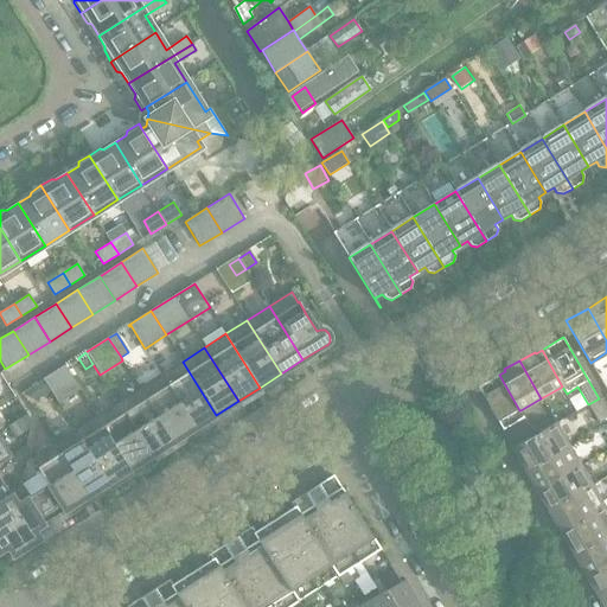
[(216,415),(183,362),(160,375),(195,428),(216,415)]
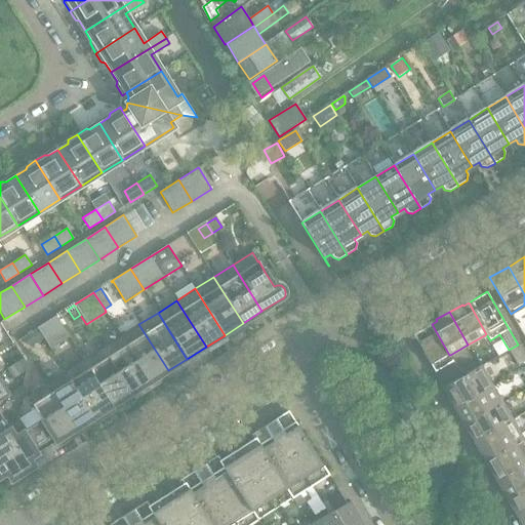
[(69,335),(56,316),(38,327),(50,348),(69,335)]
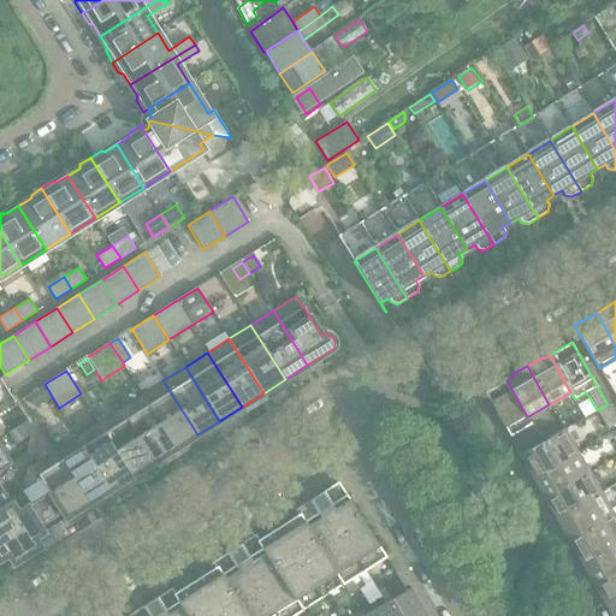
[(197,434),(163,380),(141,395),(176,449),(197,434)]
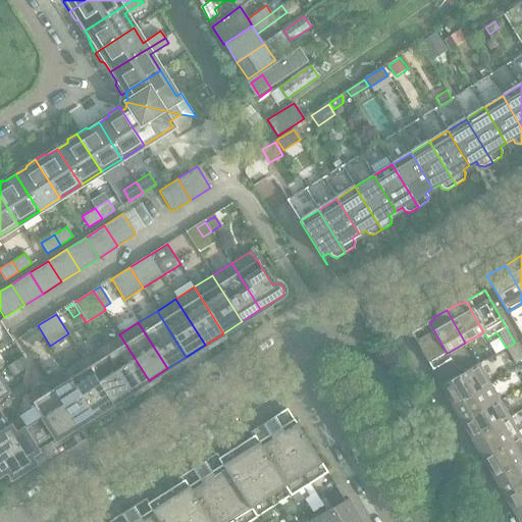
[(447,353),(429,322),(412,331),(411,332),(432,370),(437,367),(446,381),(460,374),(448,353),(447,353)]
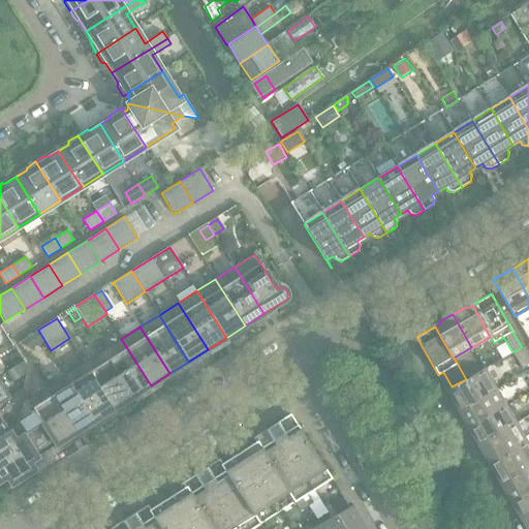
[(45,343),(37,331),(25,338),(33,350),(45,343)]
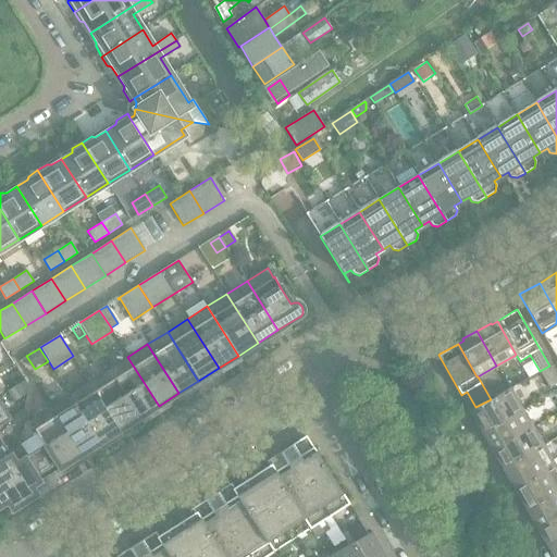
[(159,406),(127,357),(108,369),(139,418),(159,406)]
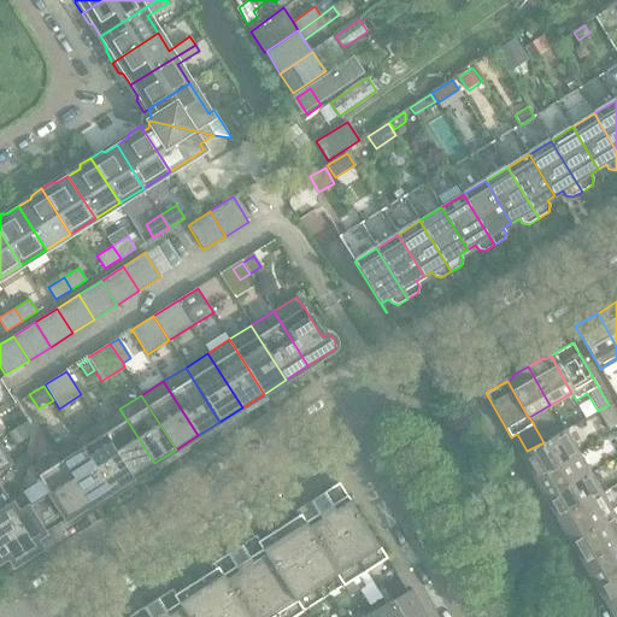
[(616,424),(616,419),(609,405),(598,411),(609,430),(616,424)]
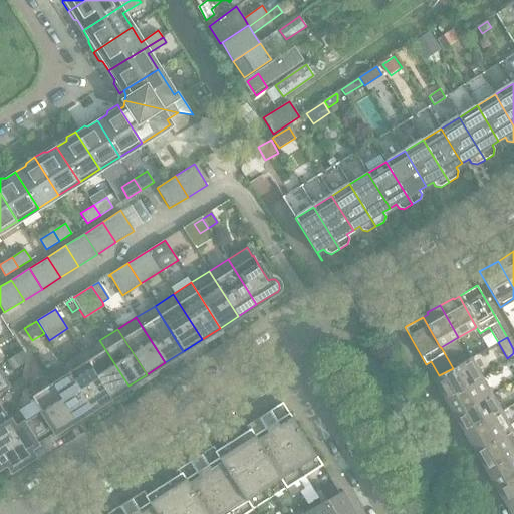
[(129,386),(99,340),(81,352),(109,398),(129,386)]
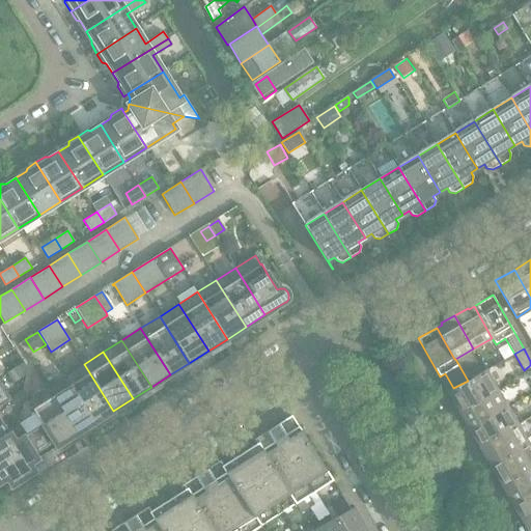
[(113,411),(84,364),(64,375),(94,423),(113,411)]
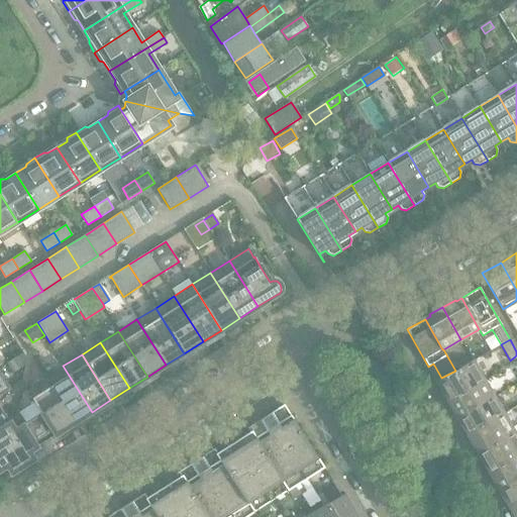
[(448,401),(484,381),(473,360),(455,371),(441,378),(436,381),(448,401)]
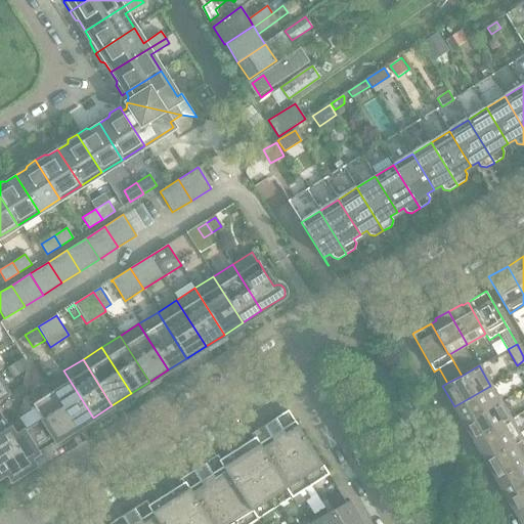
[(447,383),(439,368),(434,372),(442,386),(447,383)]
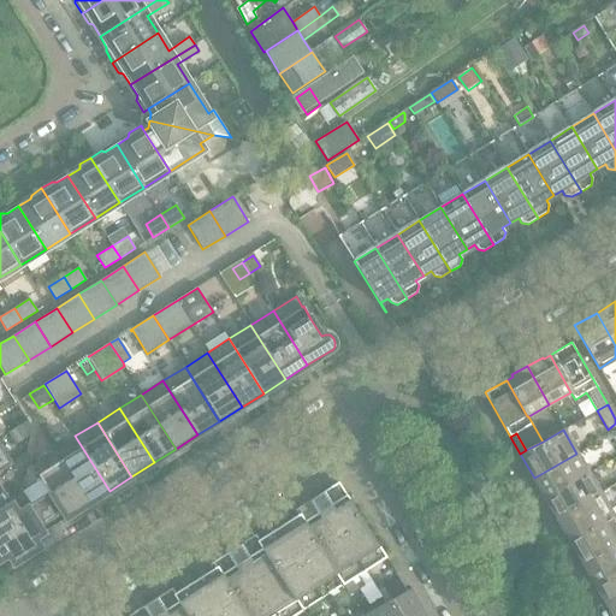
[(110,491),(75,436),(53,450),(88,504),(110,491)]
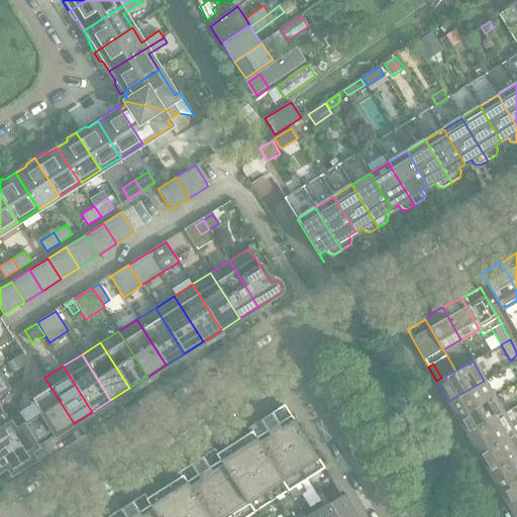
[(0,394),(9,389),(0,374),(0,394)]
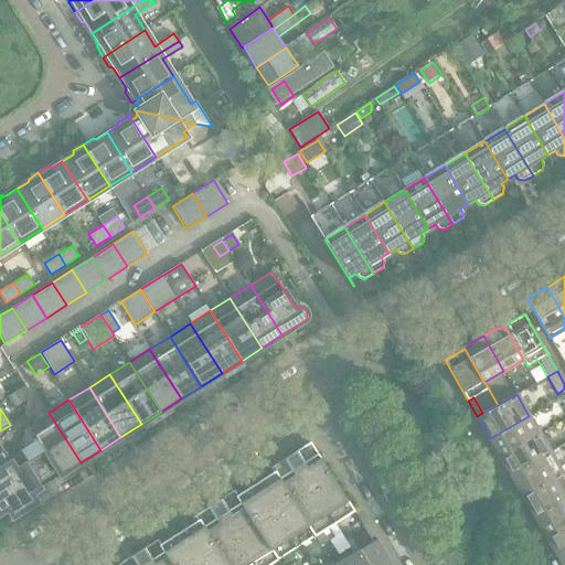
[(81,462),(49,413),(29,426),(45,451),(61,476),(81,462)]
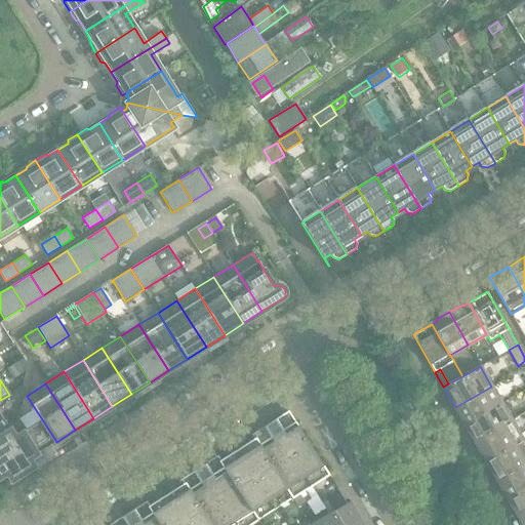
[(465,425),(501,403),(491,387),(455,407),(465,425)]
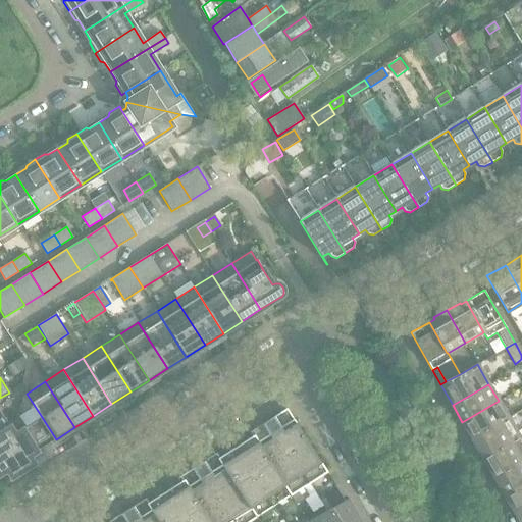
[(472,438),(508,418),(499,401),(462,422),(472,438)]
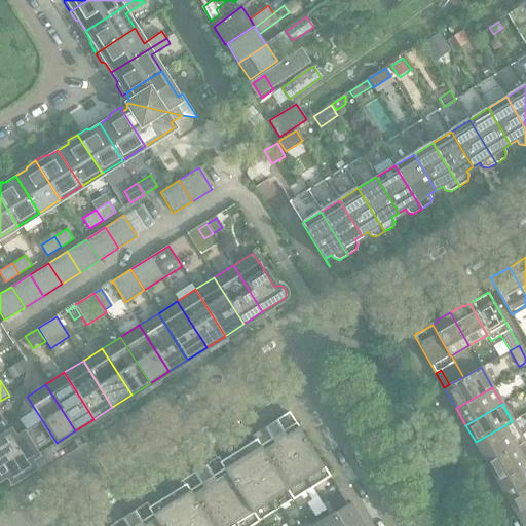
[(330,476),(295,422),(289,411),(251,436),(254,440),(237,450),(275,510),(330,476)]
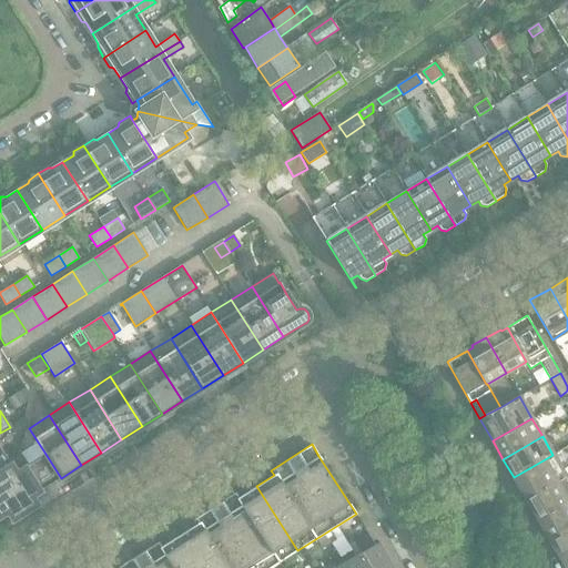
[(0,516),(7,511),(17,472),(0,446),(0,516)]
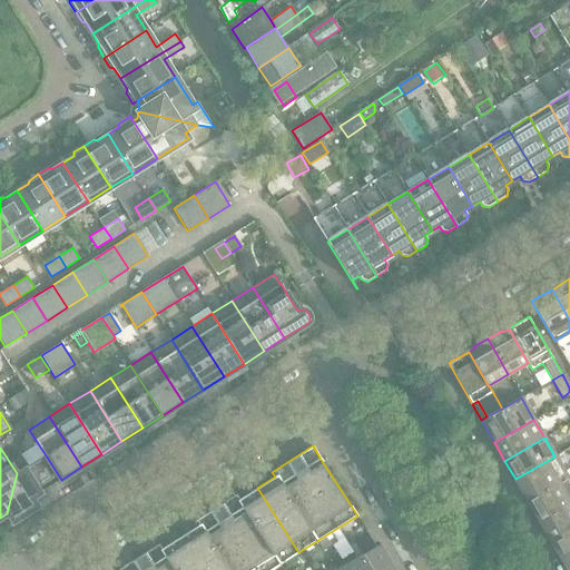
[(31,499),(61,480),(46,455),(17,473),(7,513),(12,522),(37,507),(31,499)]
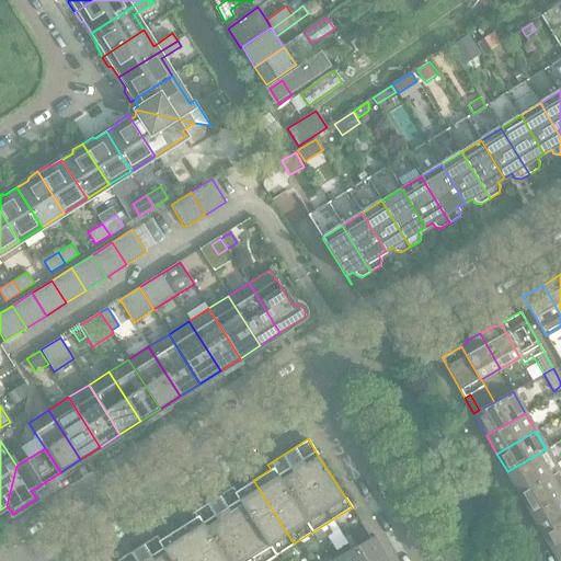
[(519,492),(558,469),(546,449),(507,471),(519,492)]
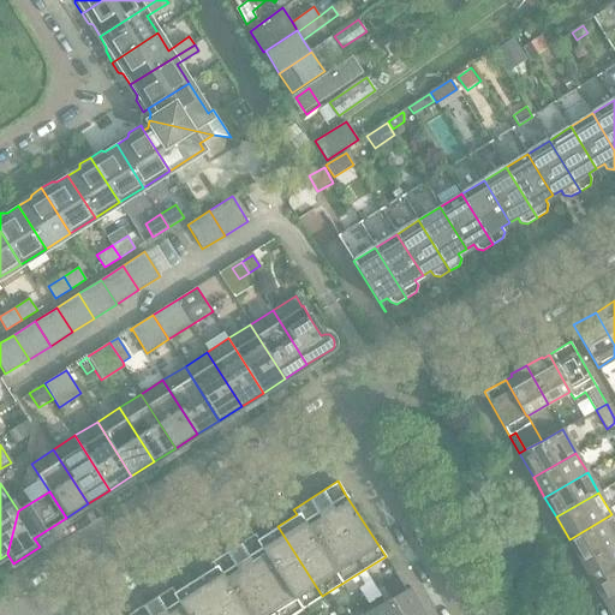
[(581,561),(614,542),(614,520),(611,514),(569,539),(581,561)]
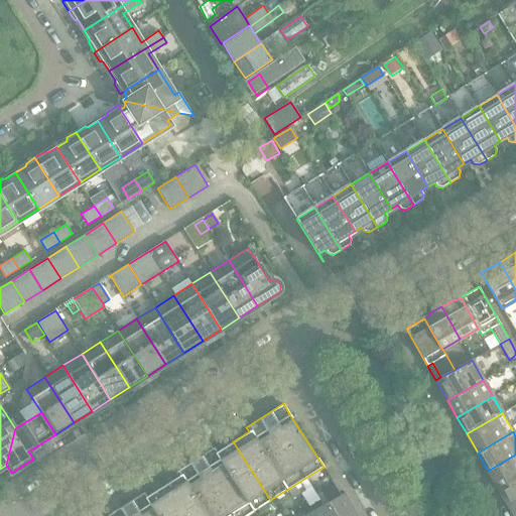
[(245,515),(270,500),(233,441),(217,452),(214,447),(212,448),(189,464),(191,468),(163,486),(182,515),(245,515)]
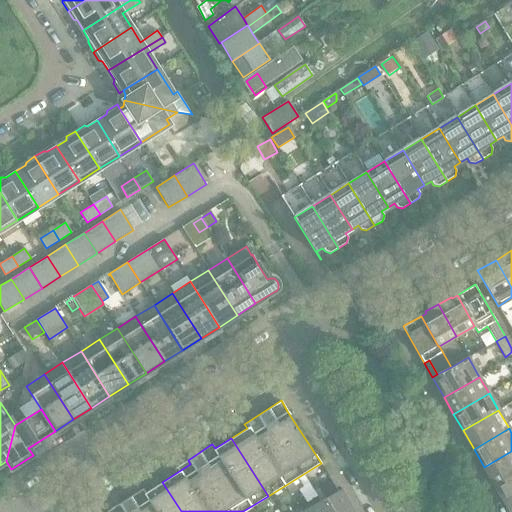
[(494,484),(511,472),(511,451),(484,467),(494,484)]
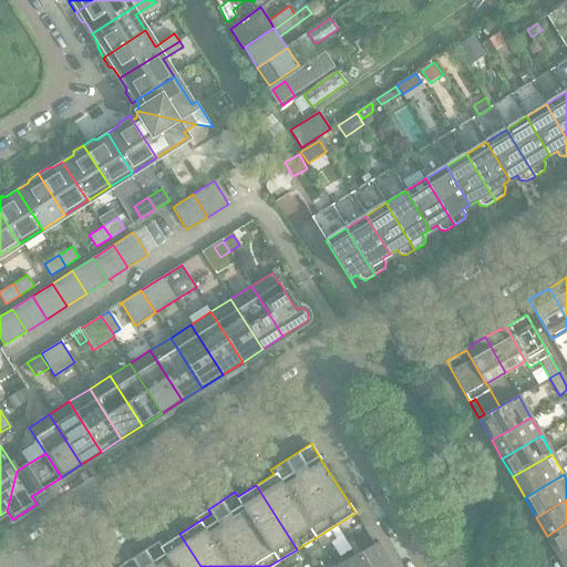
[(558,556),(566,549),(566,523),(547,536),(558,556)]
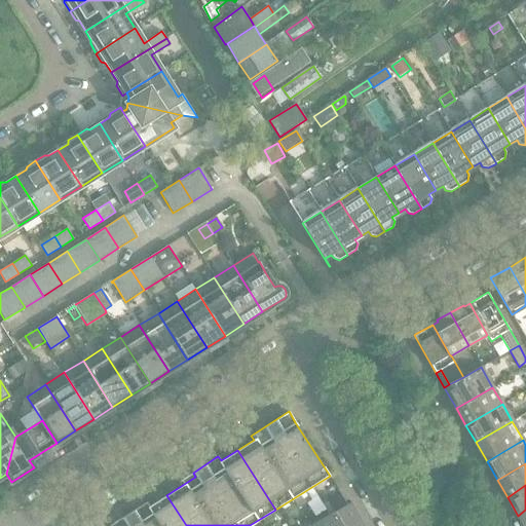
[(186,525),(166,495),(137,514),(134,511),(110,525),(186,525)]
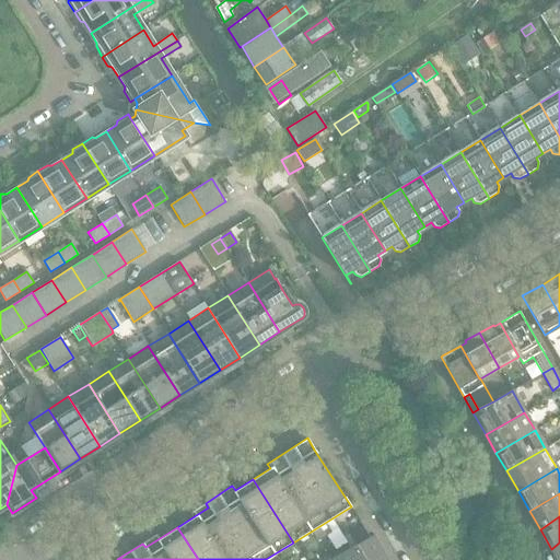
[(329,559),(375,559),(385,556),(373,535),(329,559)]
